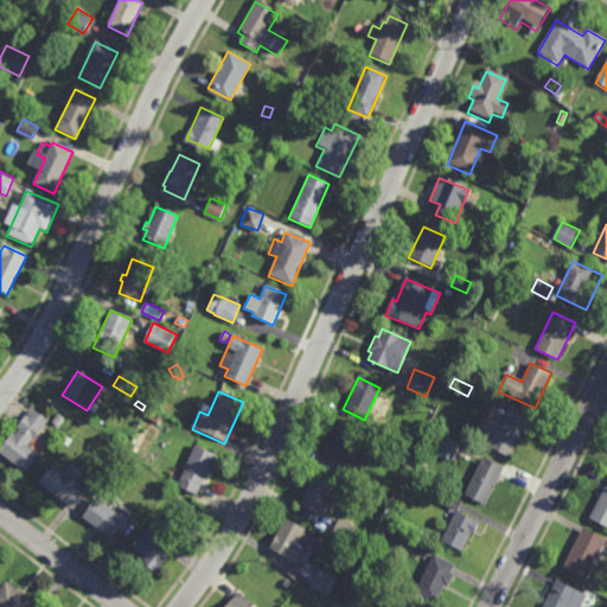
[(0,453),(25,472),(39,454),(27,445),(46,420),(32,409),(0,451),(0,453)]
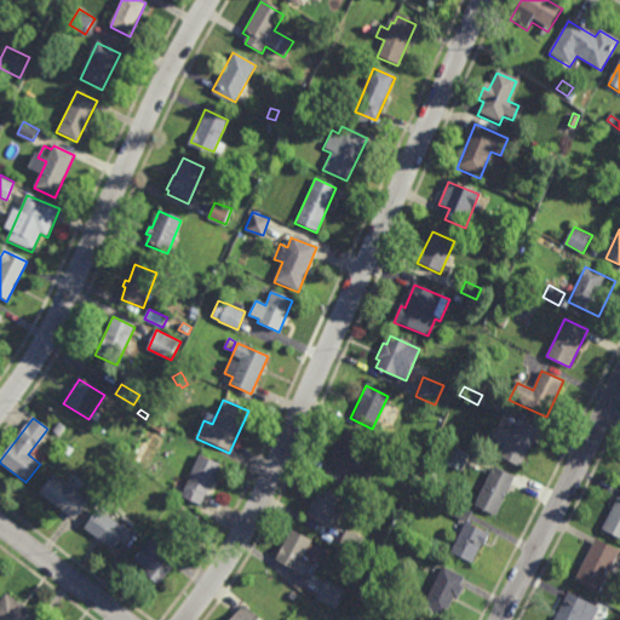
[(517,420),(537,430),(517,468),(498,458),(517,420)]
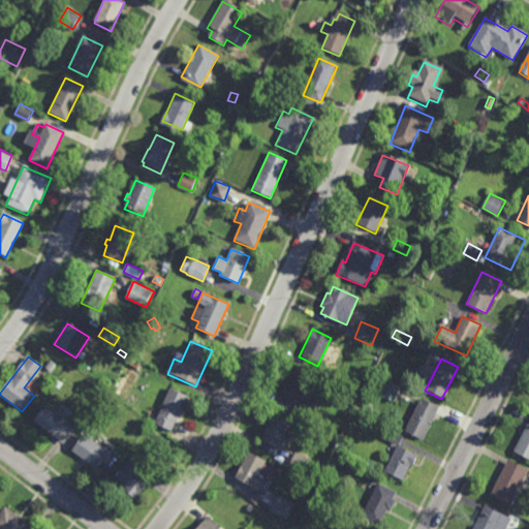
[(138,370),(129,365),(132,360),(142,365),(138,370)]
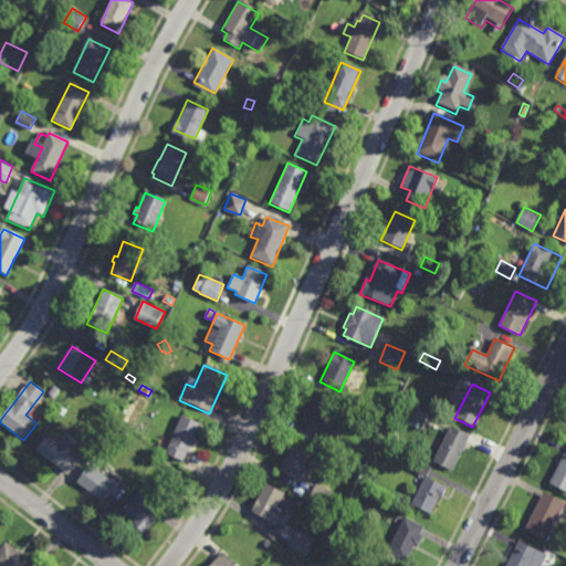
[(54,397),(49,392),(54,386),(60,390),(54,397)]
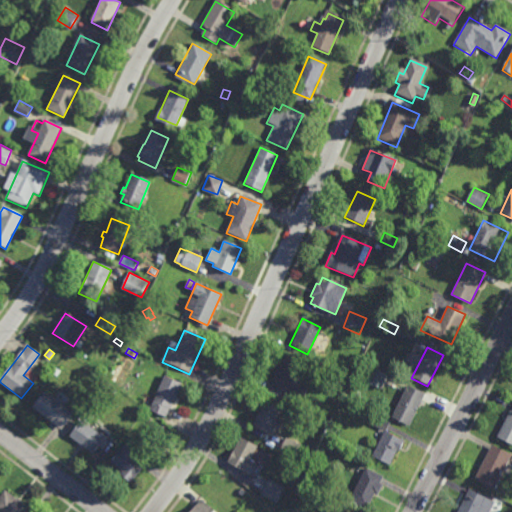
[(323,368),(310,362),(314,355),(326,361),(323,368)]
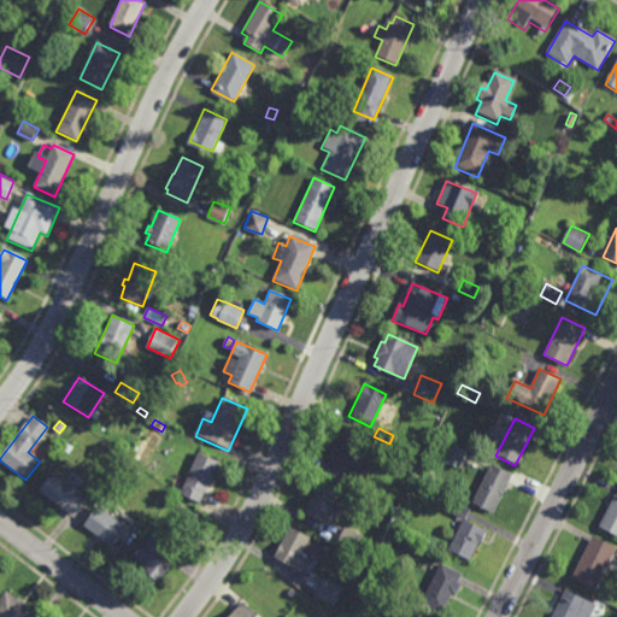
[(322,471),(344,481),(363,441),(341,432),(322,471)]
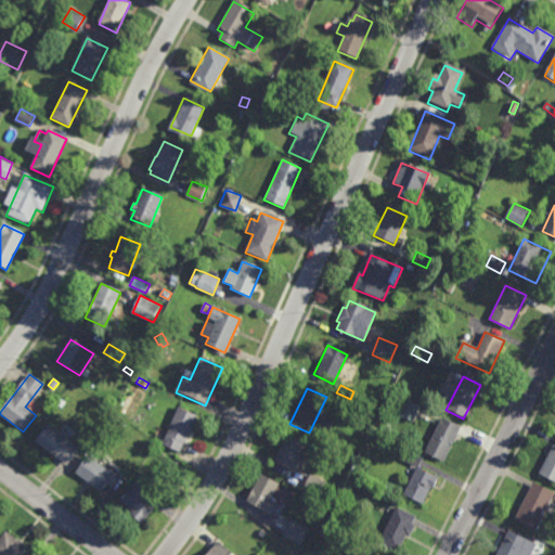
[(413,421),(394,412),(401,396),(421,405),(413,421)]
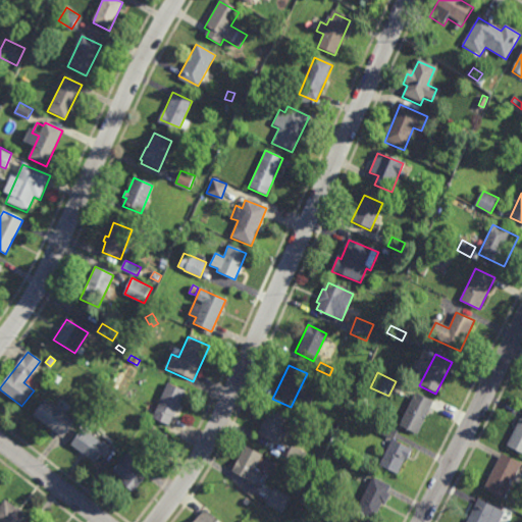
[(166,384),(185,392),(168,427),(151,419),(166,384)]
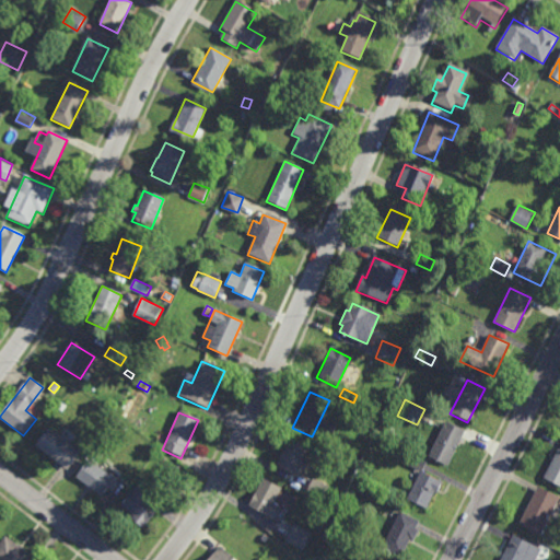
[(445,422),(466,432),(450,468),(429,458),(445,422)]
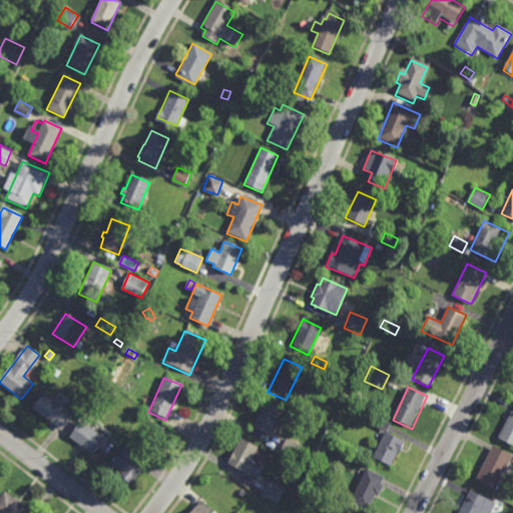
[(358,400),(351,395),(354,390),(361,396),(358,400)]
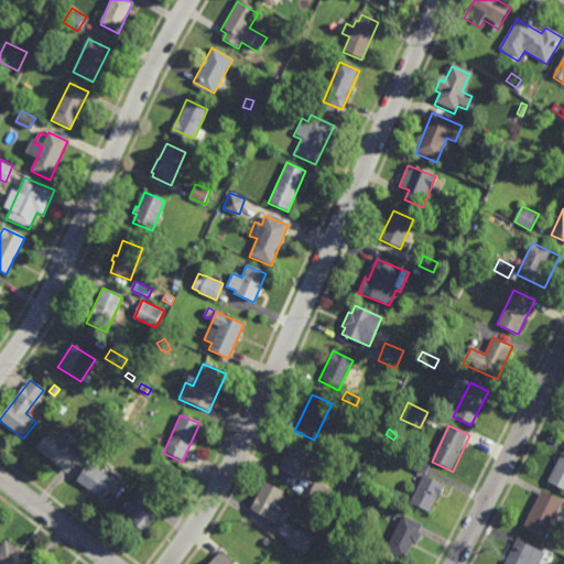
[(47,432),(80,457),(67,474),(34,448),(47,432)]
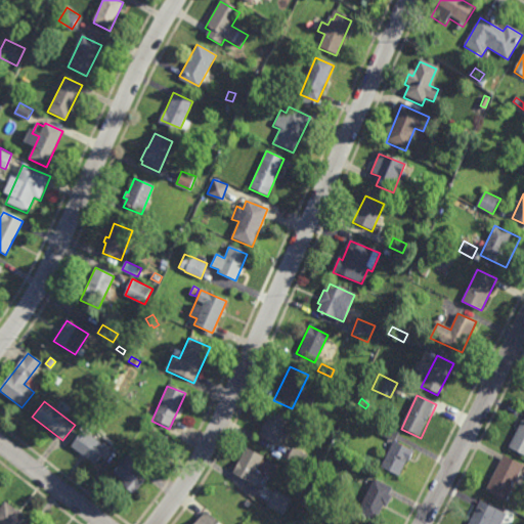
[(257,437),(275,445),(288,419),(269,410),(257,437)]
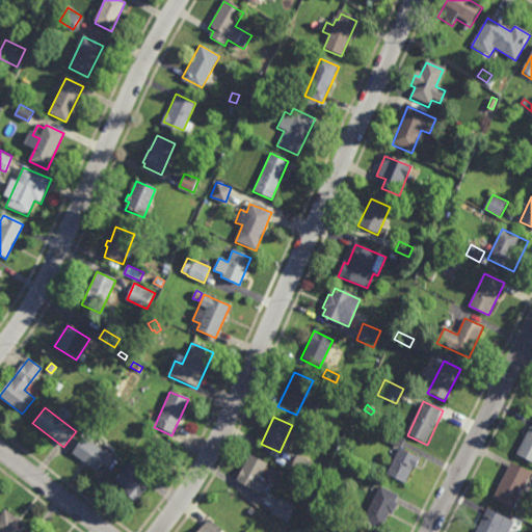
[(151,436),(148,433),(152,427),(156,430),(151,436)]
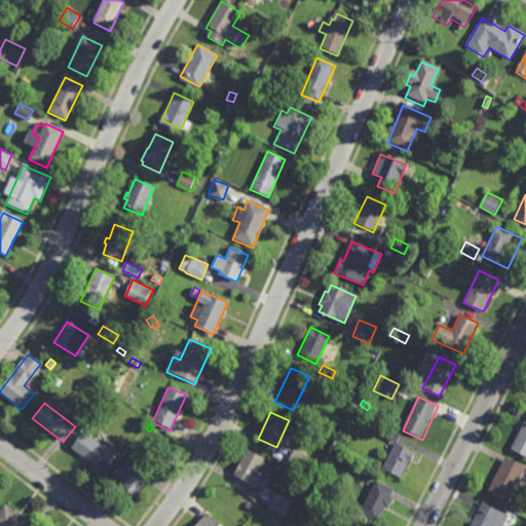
[(511,450),(525,456),(525,424),(522,423),(511,450)]
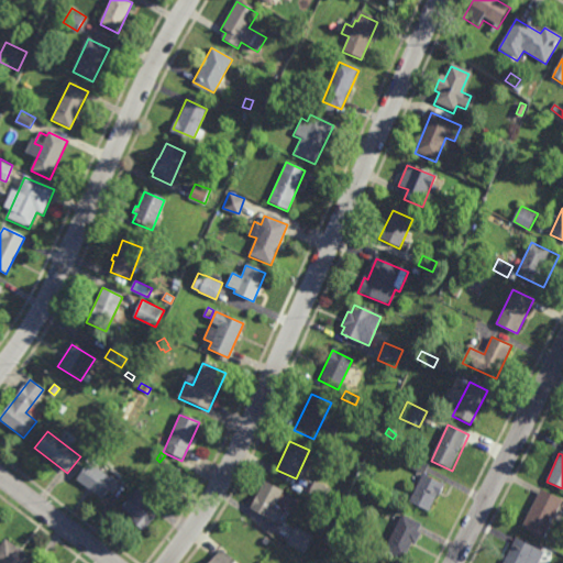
[(89,463),(114,482),(101,499),(76,481),(89,463)]
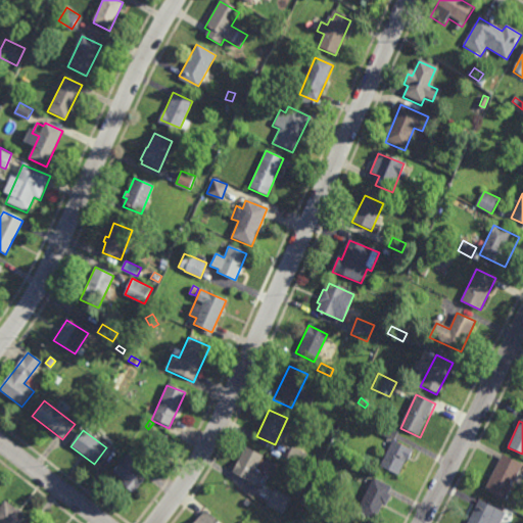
[(393,442),(412,452),(398,476),(380,467),(393,442)]
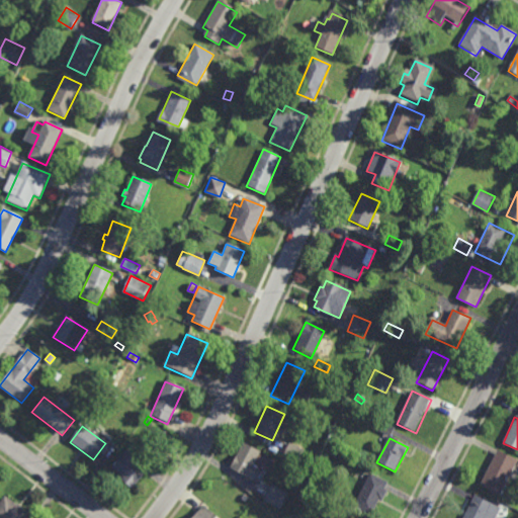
[(299,462),(283,455),(288,442),(305,449),(299,462)]
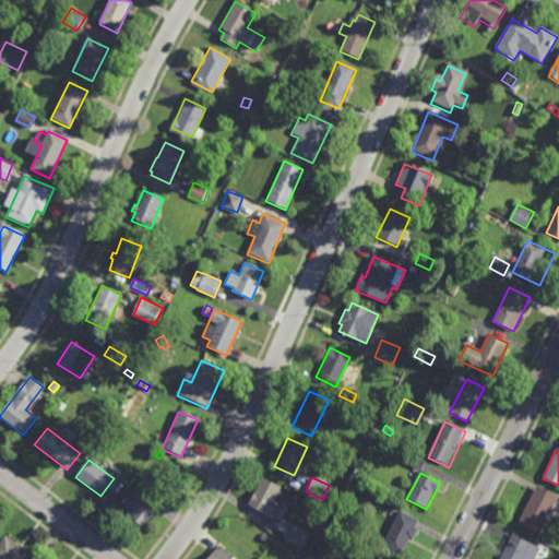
[(143,528),(156,511),(146,503),(156,491),(141,478),(120,504),(133,515),(130,519),(143,528)]
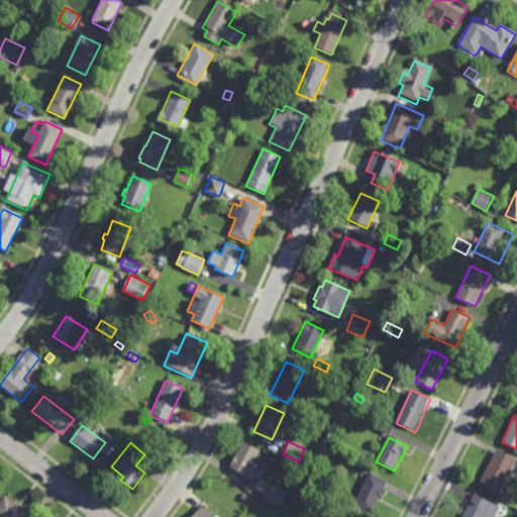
[(254,479),(259,470),(250,466),(259,451),(242,442),(230,468),(254,479)]
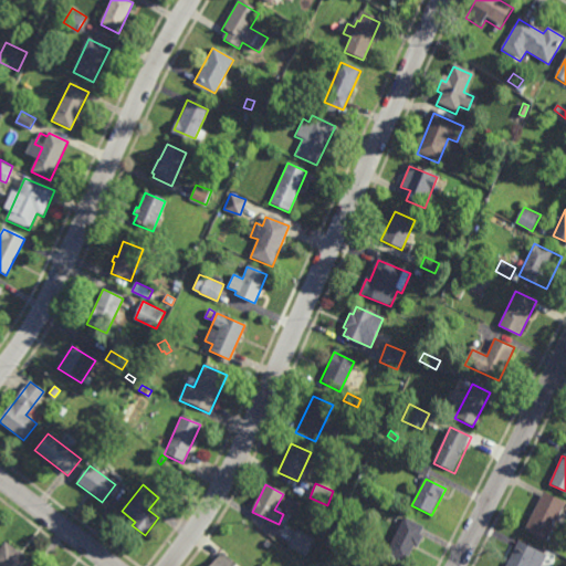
[(524,532),(546,543),(565,503),(544,492),(524,532)]
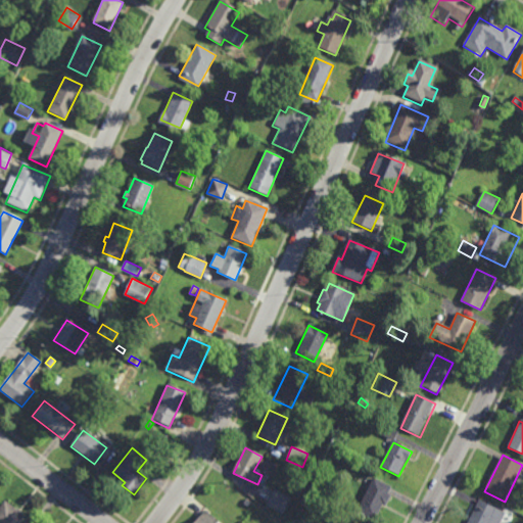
[(373,480),(391,488),(387,497),(391,500),(386,511),(380,509),(375,520),(358,512),(373,480)]
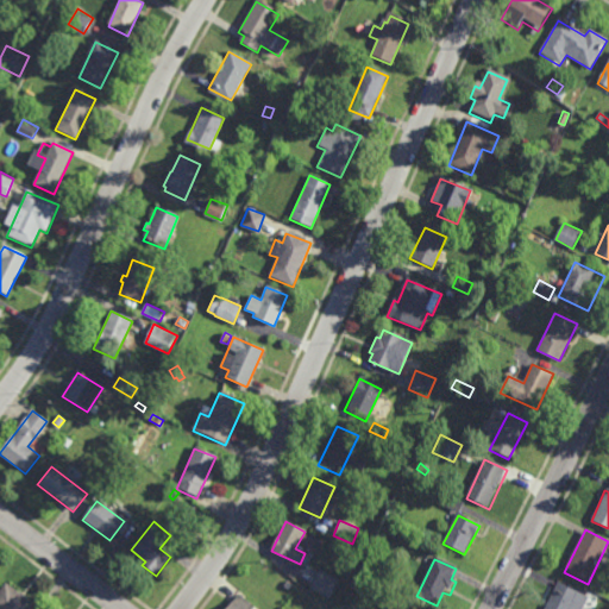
[(328,597),(312,588),(320,571),(338,579),(328,597)]
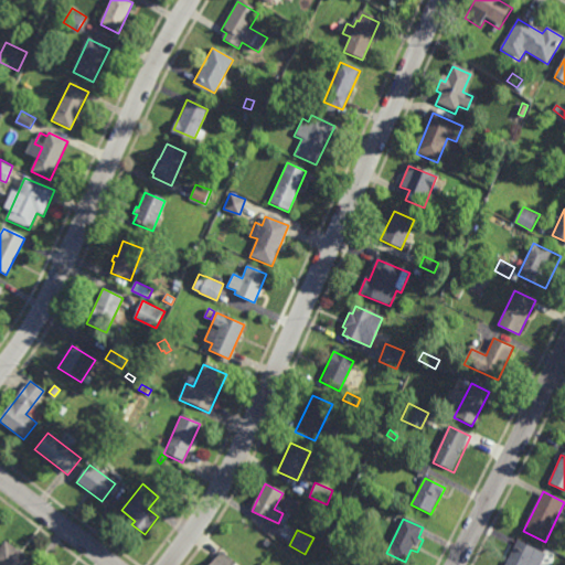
[(0,564),(0,547),(6,541),(32,560),(28,564),(0,564)]
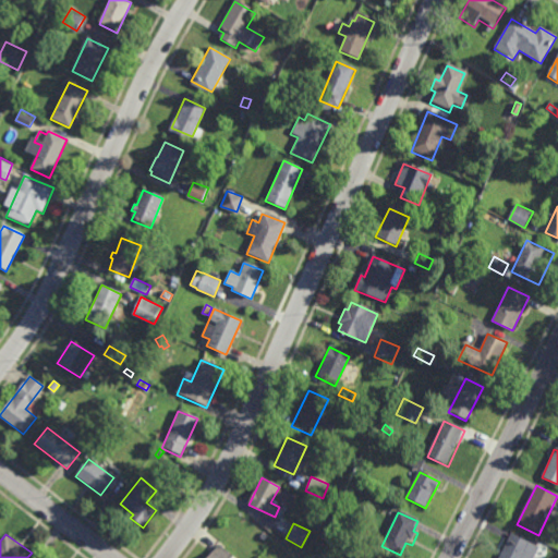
[(499,557),(533,557),(538,547),(511,534),(499,557)]
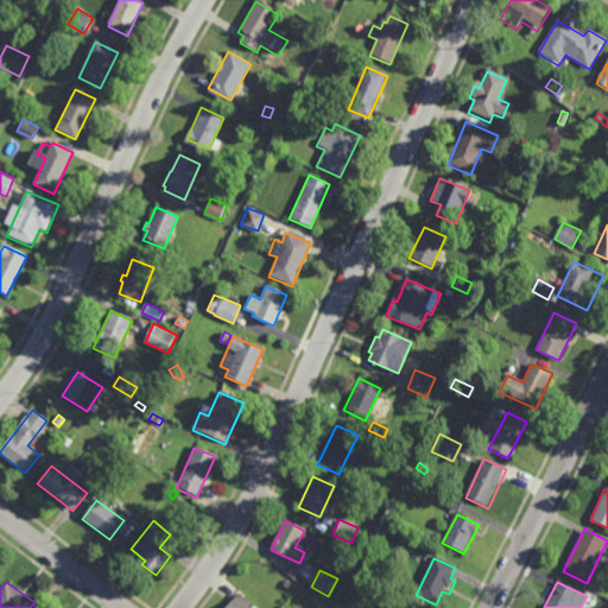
[(226,607),(238,594),(253,607),(252,607),(226,607)]
